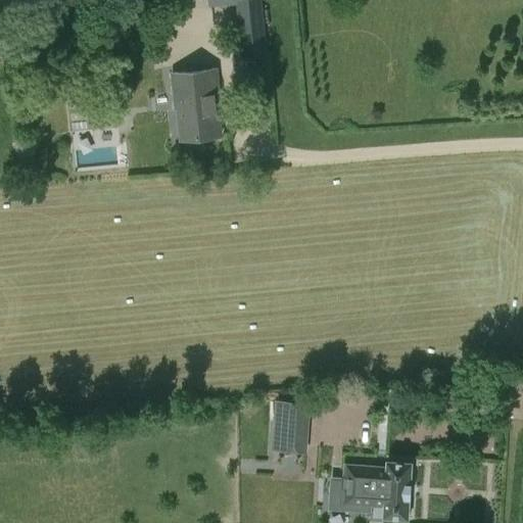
[(236,3),(241,57),(268,55),(262,0),(208,0),(209,5),(236,3)]
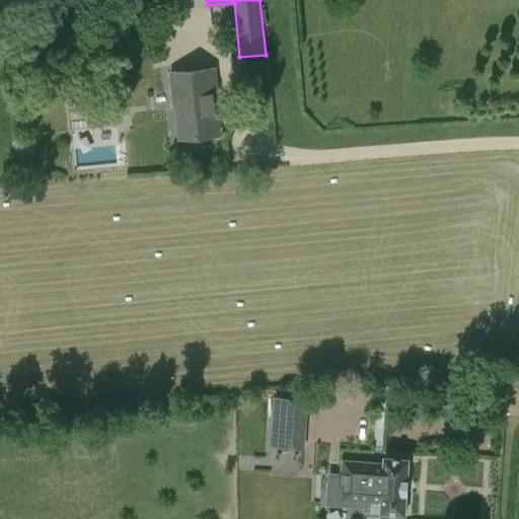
[(71,80),(74,127),(101,124),(97,68),(80,69),(81,79),(71,80)]
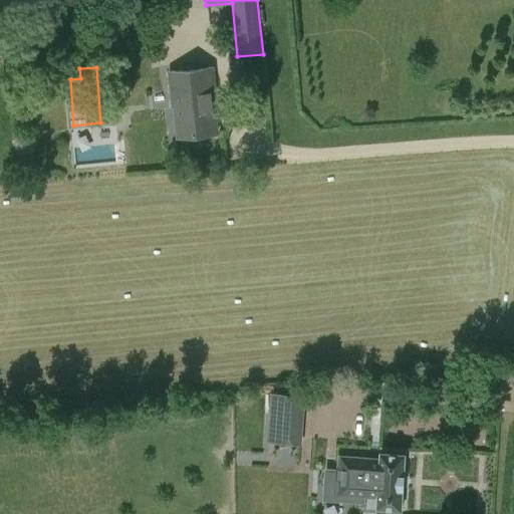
[(179,137),(217,133),(214,101),(217,101),(213,68),(170,72),(173,105),(176,105),(179,137)]
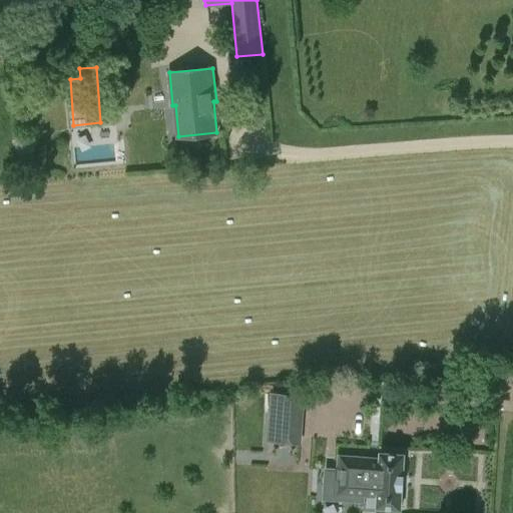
[(301,443),(305,394),(270,391),(267,441),(301,443)]
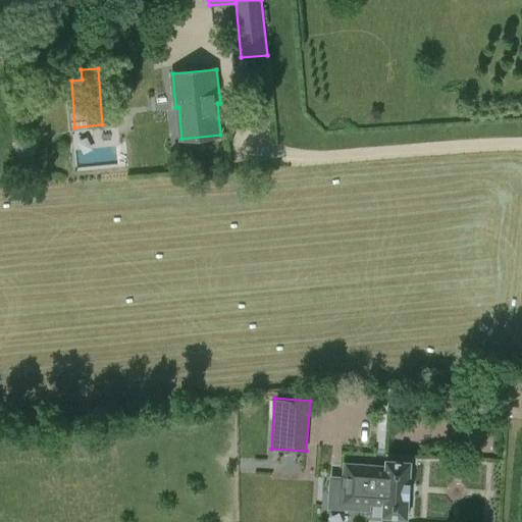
[(384,504),(383,516),(408,518),(409,497),(410,497),(411,482),(410,482),(411,461),(386,459),(386,465),(354,463),(351,502),(384,504)]
